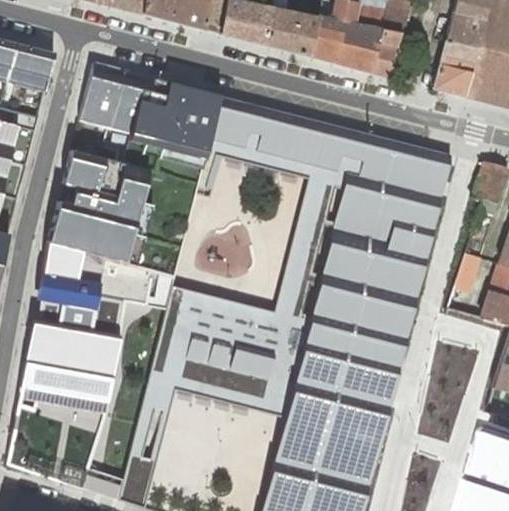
[(145,13),(148,0),(112,0),(112,4),(145,13)]
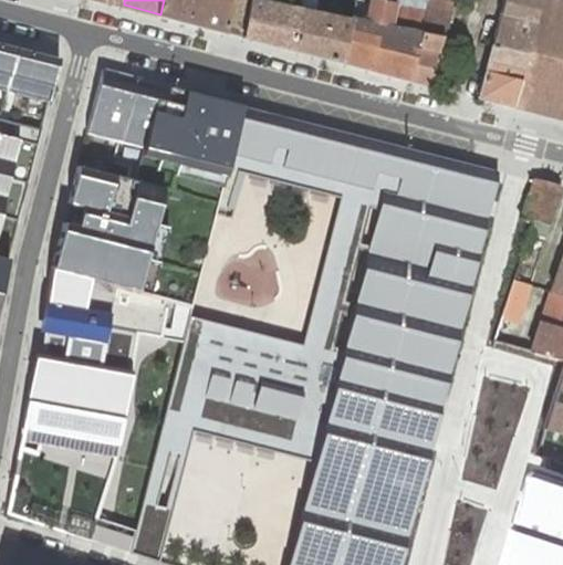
[(164,0),(160,14),(228,32),(233,0),(164,0)]
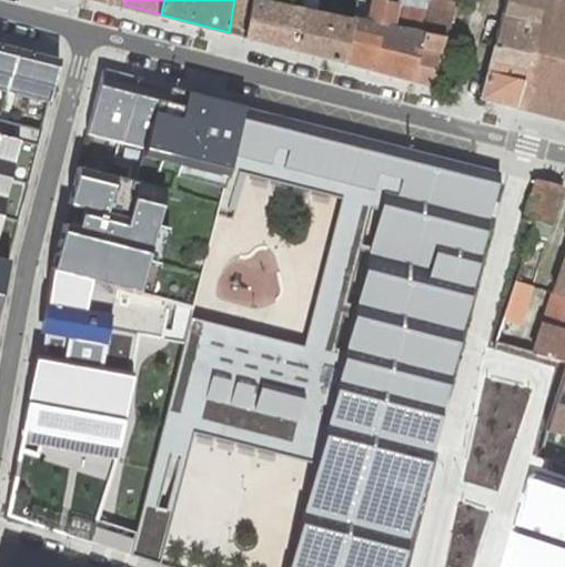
[(234,0),(229,32),(246,37),(252,0),(234,0)]
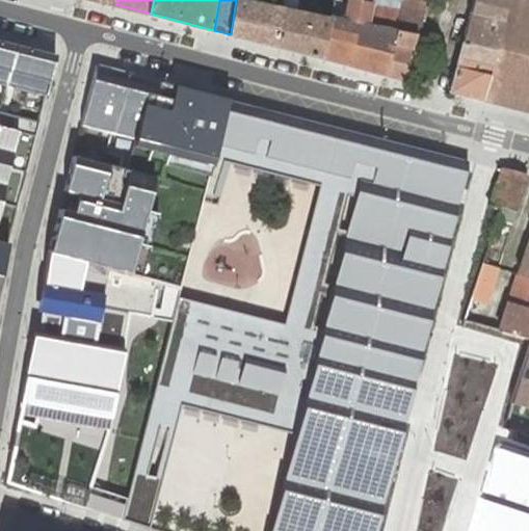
[(267,43),(278,3),(264,0),(236,0),(231,34),(267,43)]
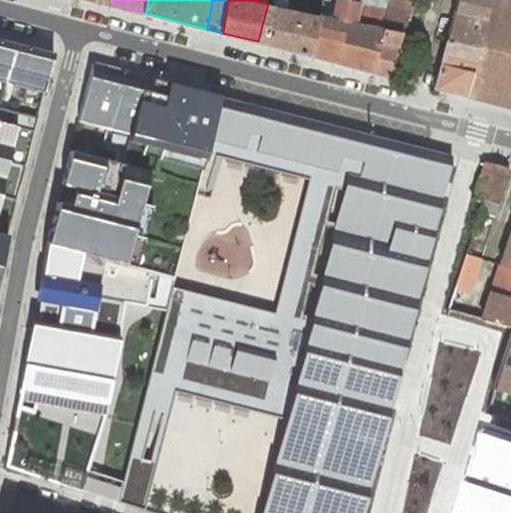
[(346,20),(350,0),(337,0),(334,16),(322,14),(312,55),(336,62),(343,34),(346,20)]
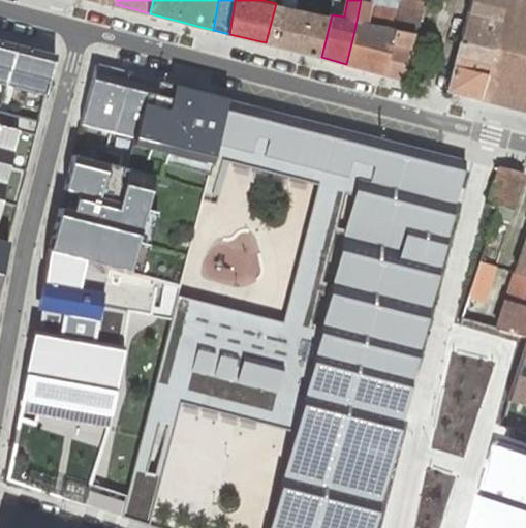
[(367,0),(361,0),(357,21),(368,24),(370,12),(372,2),(367,0)]
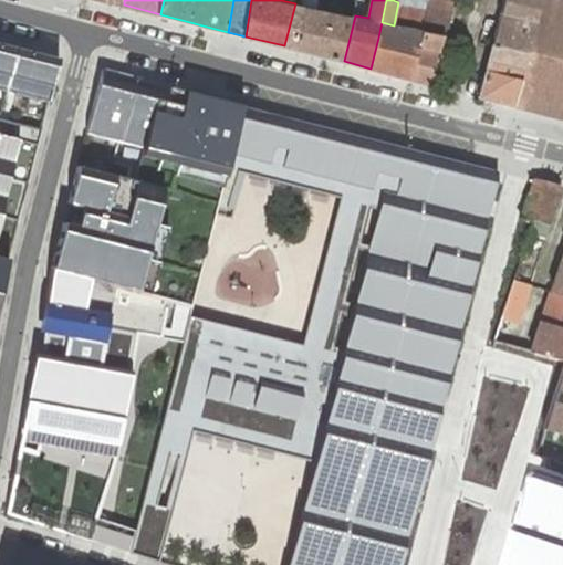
[(423,44),(412,77),(433,84),(442,50),(446,35),(449,37),(458,0),(430,0),(430,3),(429,8),(427,18),(425,30),(425,31),(423,44)]
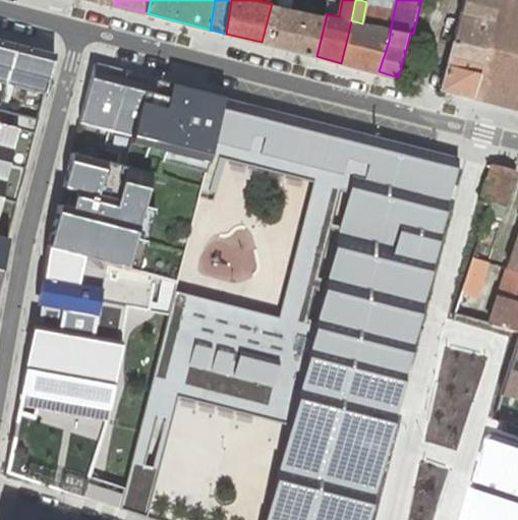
[(487,48),(501,0),(466,0),(456,40),(487,48)]
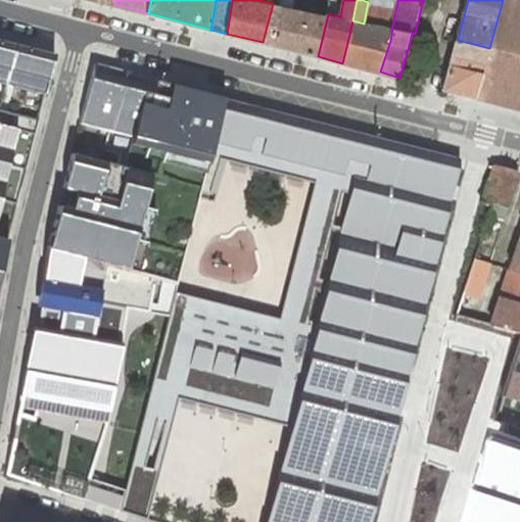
[(519,1),(515,0),(503,0),(489,48),(477,98),(519,108),(519,1)]
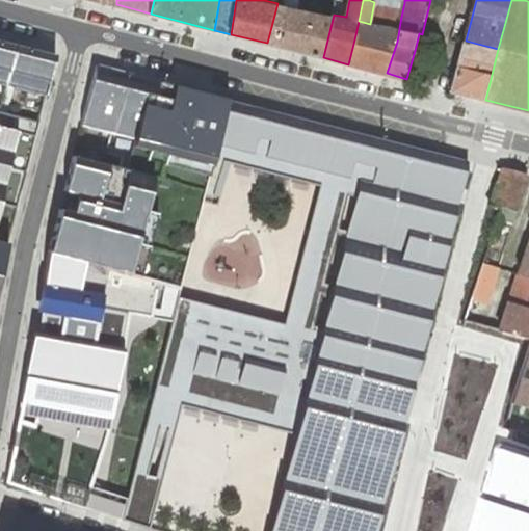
[(403,7),(374,2),(372,12),(370,24),(380,25),(394,28),(399,29),(399,28),(401,17),(403,7)]
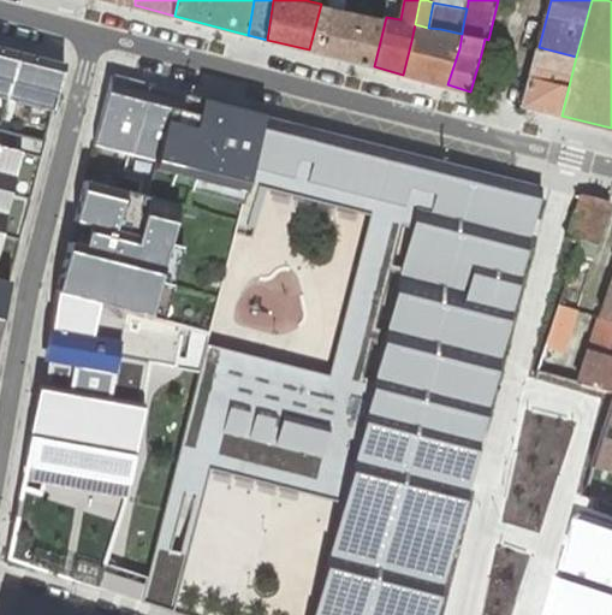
[(337,7),(321,4),(309,49),(374,66),(386,17),(380,16),(370,13),(363,12),(337,7)]
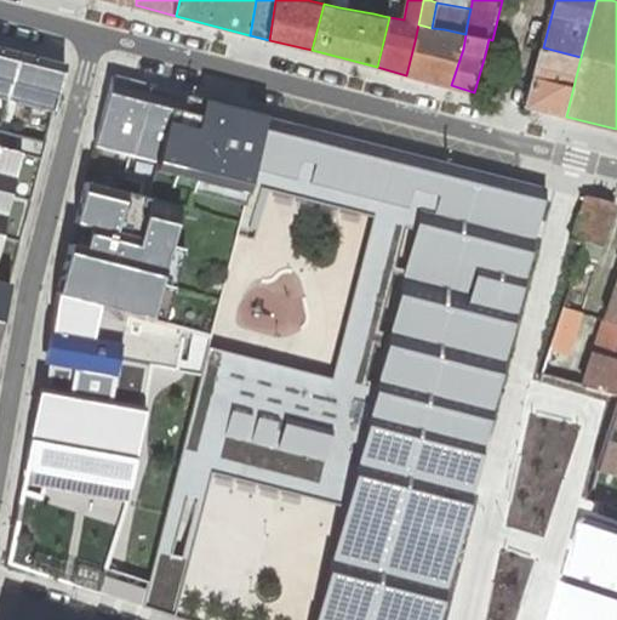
[(415,41),(406,75),(451,85),(463,49),(466,34),(460,33),(444,29),(432,28),(418,24),(415,41)]
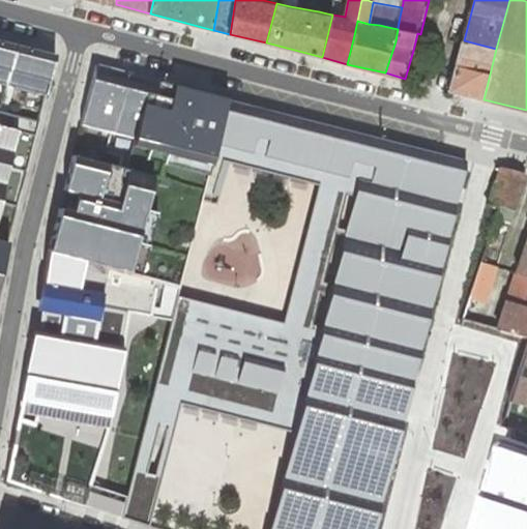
[(59,53),(0,37),(0,108),(42,119),(59,53)]
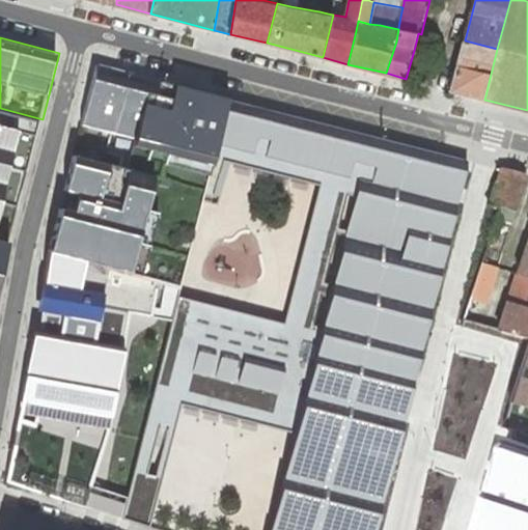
[(484,100),(497,49),(465,40),(450,90),(484,100)]
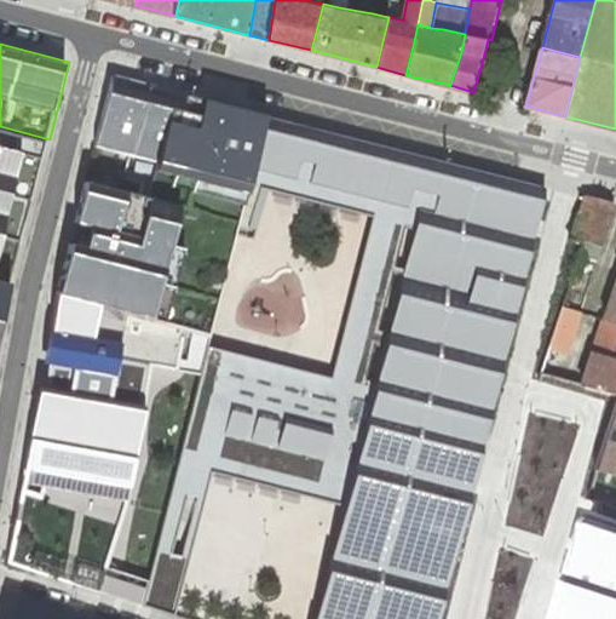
[(438,618),(550,187),(115,75),(97,145),(159,161),(149,196),(87,181),(58,293),(213,334),(241,223),(258,228),(268,189),(373,216),(415,228),(415,229),(404,268),(403,275),(389,332),(385,347),(375,382),(374,388),(332,377),(209,347),(144,603),(176,613),(213,473),(345,506),(316,618),(438,618)]
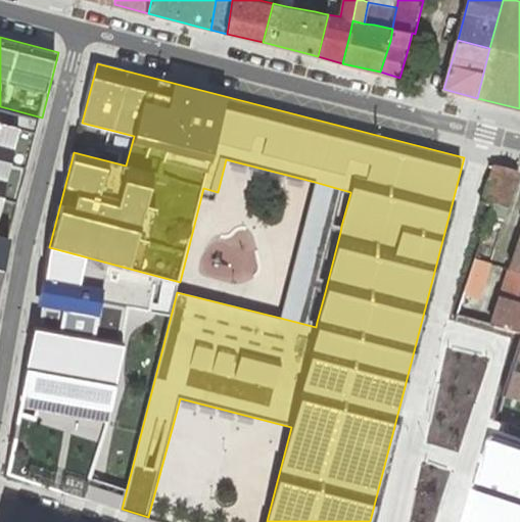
[(0,287),(8,245),(42,117),(0,106),(0,287)]
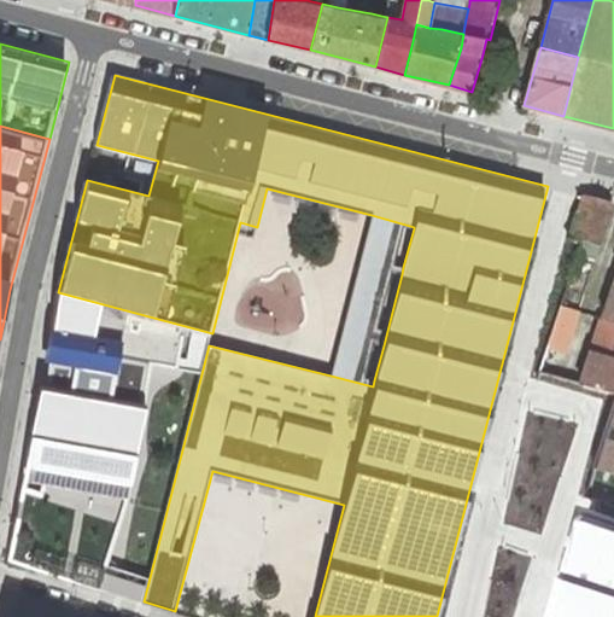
[(613,203),(585,196),(576,230),(586,233),(584,239),(601,245),(613,210),(613,203)]
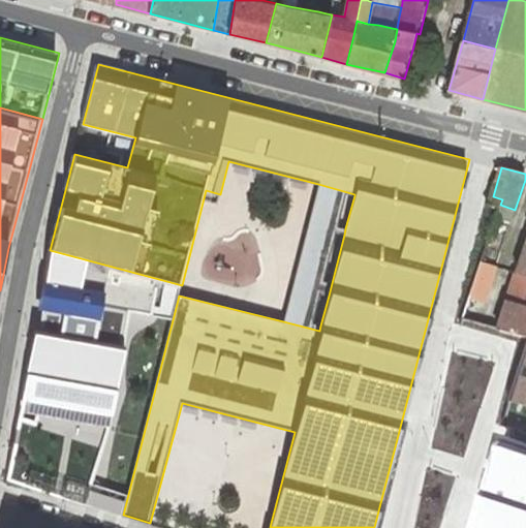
[(354,194),(318,184),(283,321),(319,331),(320,325),(312,323),(320,293),(329,296),(332,283),(323,281),(336,233),(344,235),(345,228),(337,226),(346,193),(354,195),(354,194)]
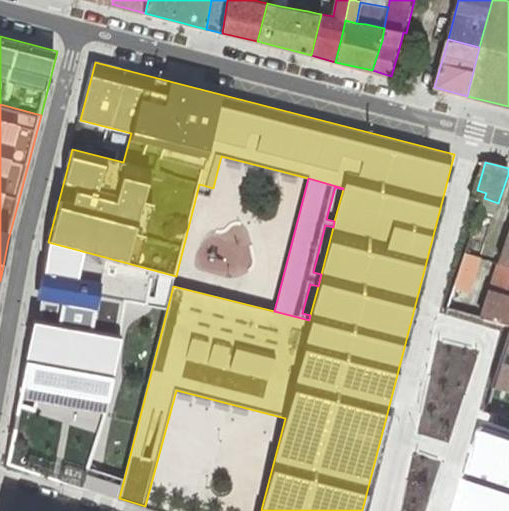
[(486,193),(477,190),(475,195),(484,198),(486,193)]
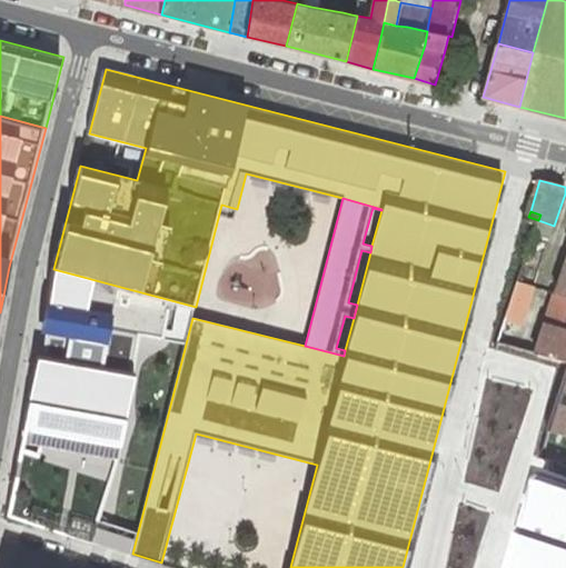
[(535,286),(519,281),(507,319),(523,324),(535,286)]
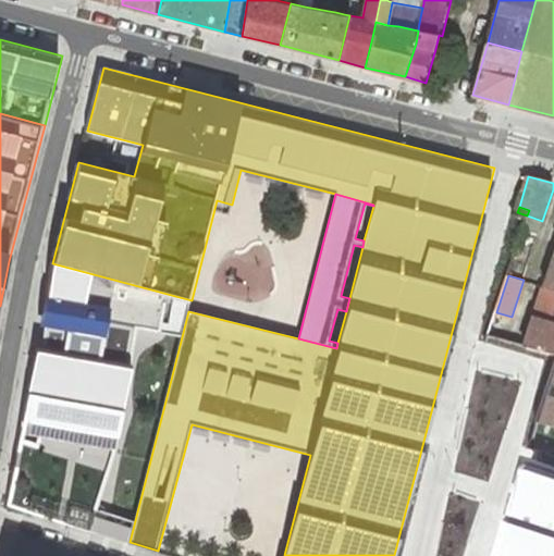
[(52,308),(79,314),(86,288),(59,282),(52,308)]
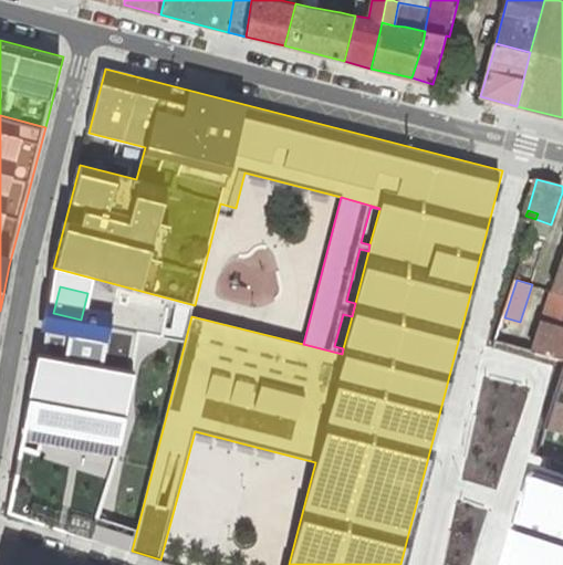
[(543,321),(533,351),(562,357),(562,293),(554,290),(543,321)]
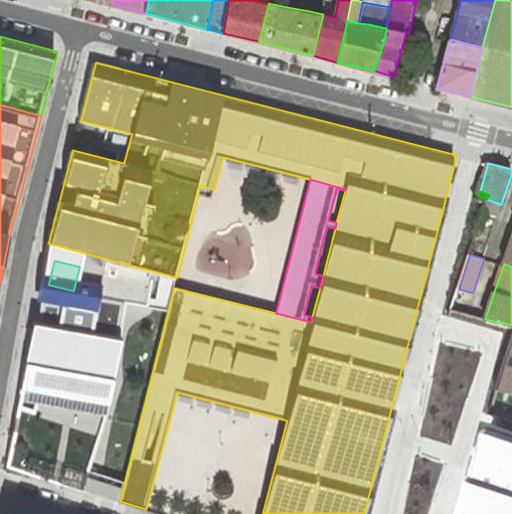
[(511,345),(501,378),(498,388),(511,392),(511,345)]
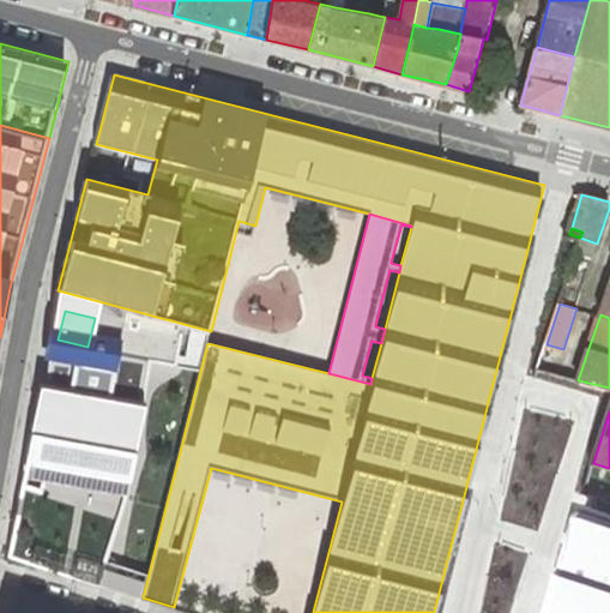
[(609,508),(592,504),(557,612),(609,612),(609,508)]
